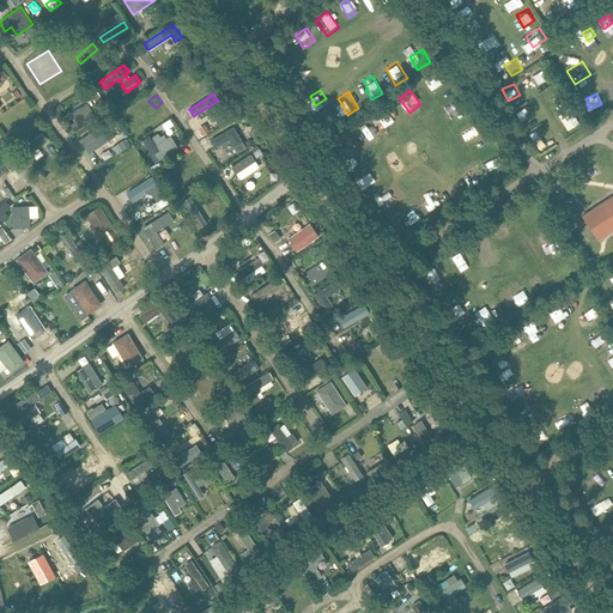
[(98,107),(104,103),(101,97),(95,101),(98,107)]
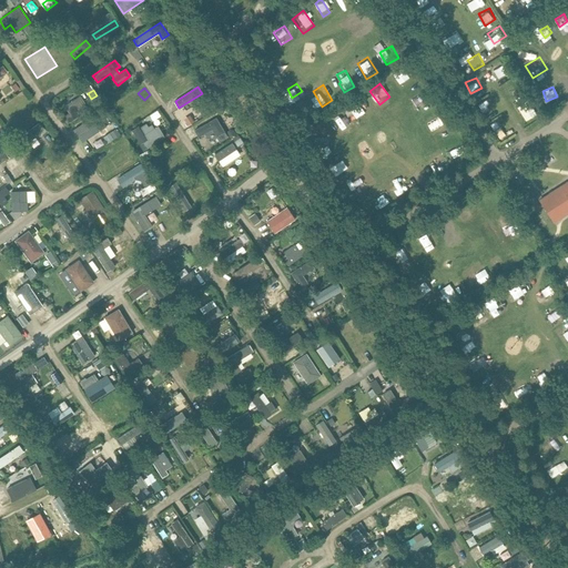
[(416,99),(422,110),(432,105),(426,94),(416,99)]
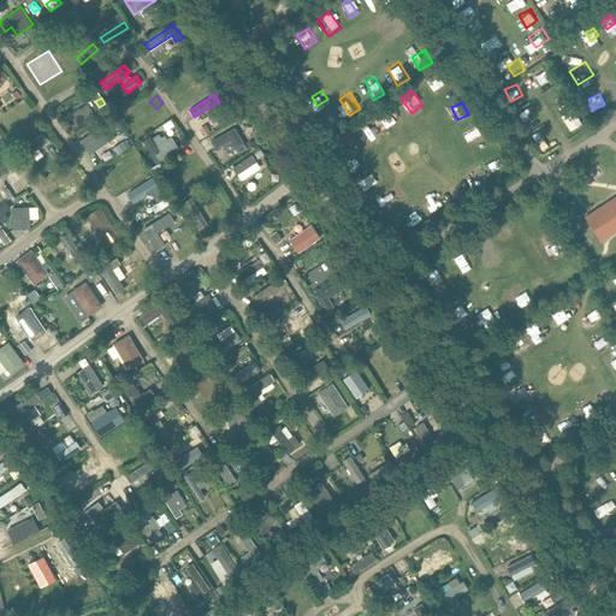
[(138,117),(147,110),(142,104),(134,110),(138,117)]
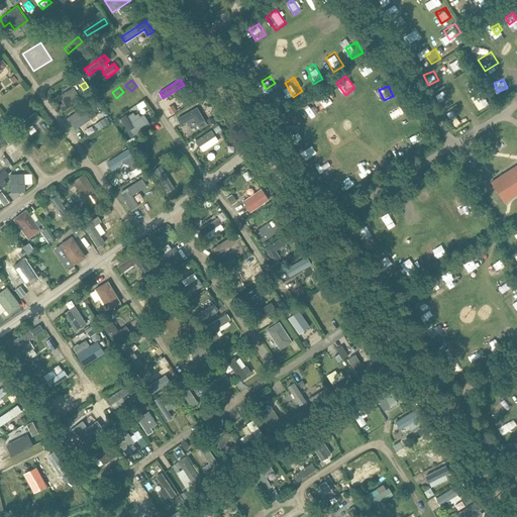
[(59,106),(62,111),(81,99),(74,88),(61,97),(64,103),(59,106)]
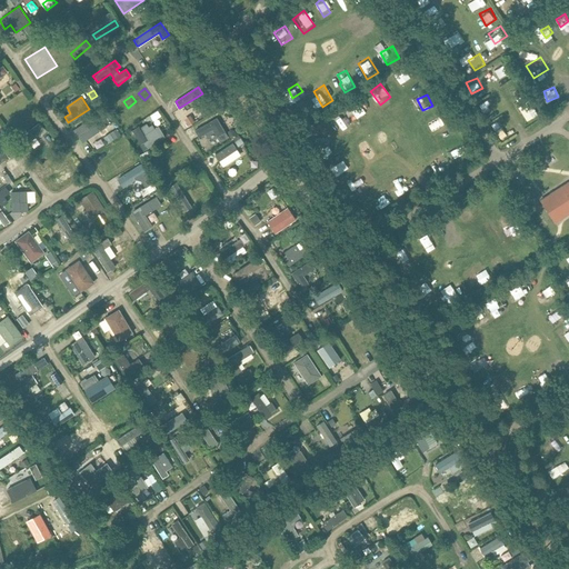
[(482,103),(485,109),(496,102),(492,98),(482,103)]
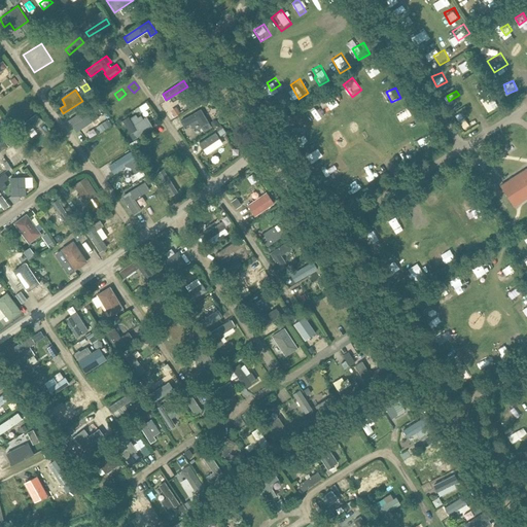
[(335,108),(344,104),(338,92),(328,97),(335,108)]
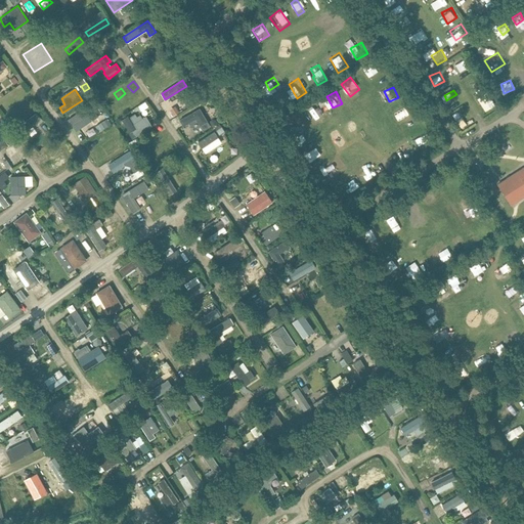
[(486,93),(477,99),(485,112),(494,105),(486,93)]
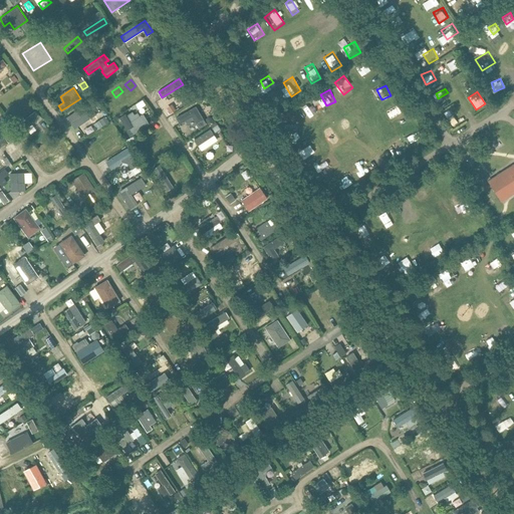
[(133,101),(129,95),(108,107),(113,114),(133,101)]
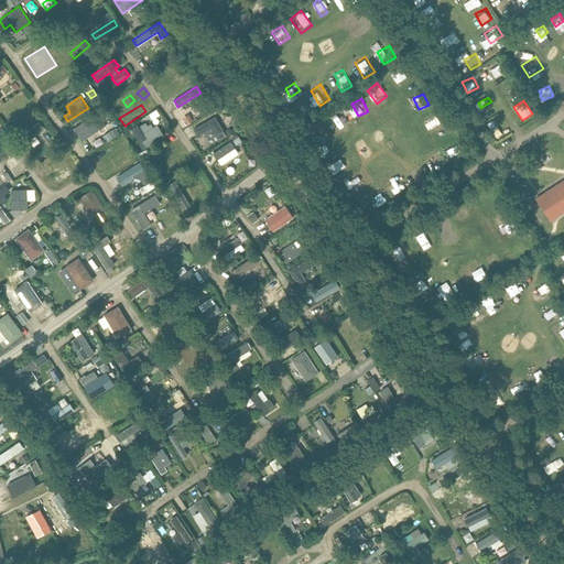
[(184,105),(177,109),(187,125),(195,120),(184,105)]
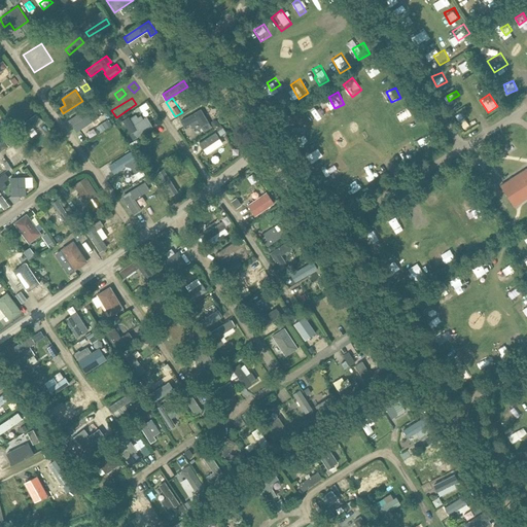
[(13,119),(32,107),(29,101),(9,114),(13,119)]
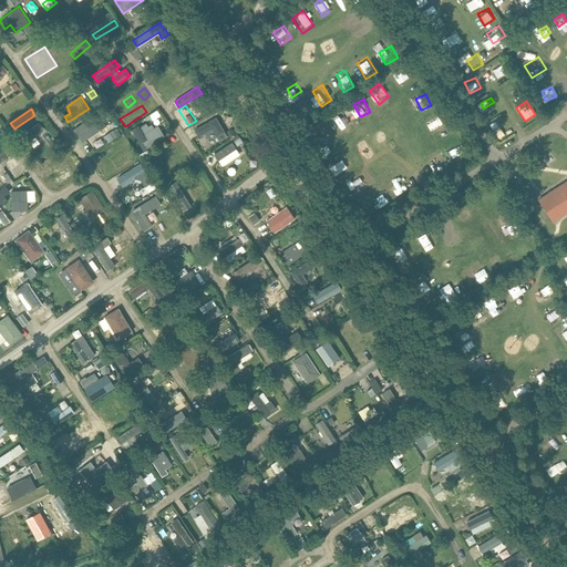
[(428,119),(434,127),(447,117),(441,109),(428,119)]
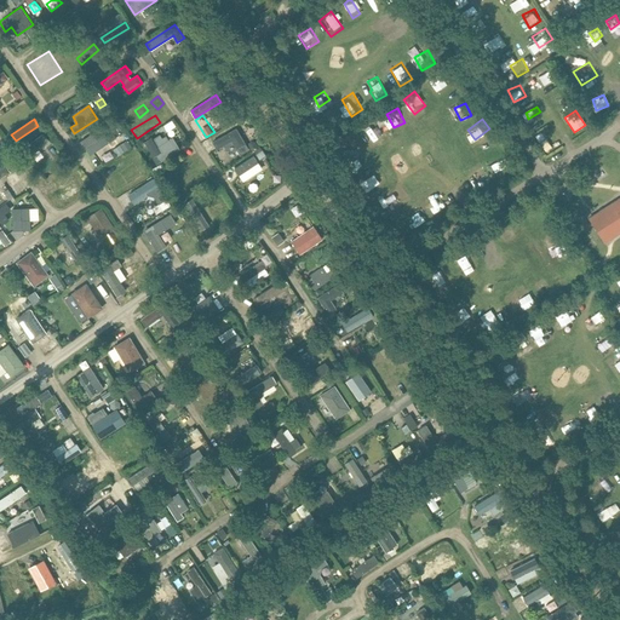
[(361,130),(368,141),(383,131),(375,120),(361,130)]
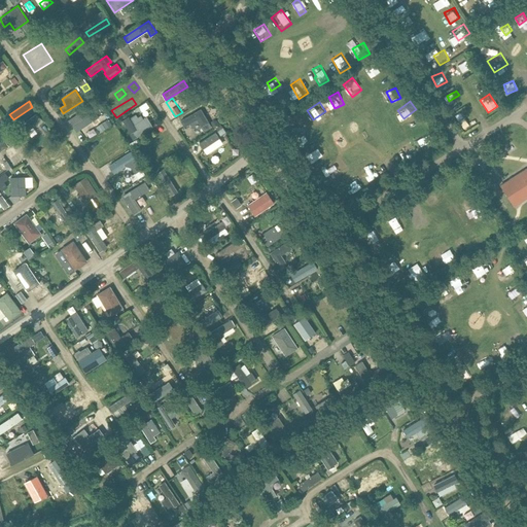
[(78,129),(97,116),(90,106),(71,118),(78,129)]
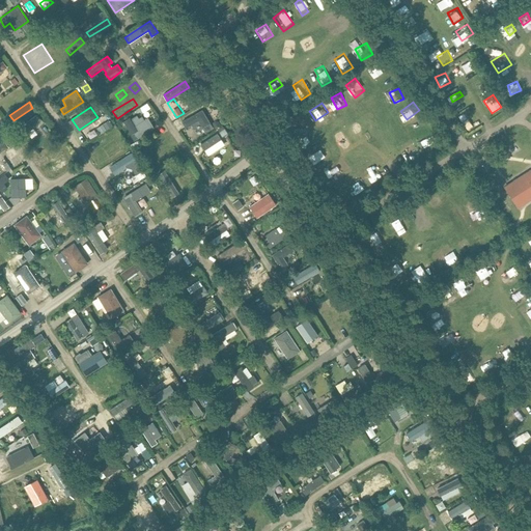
[(202,110),(183,121),(186,128),(198,120),(202,127),(210,123),(202,110)]
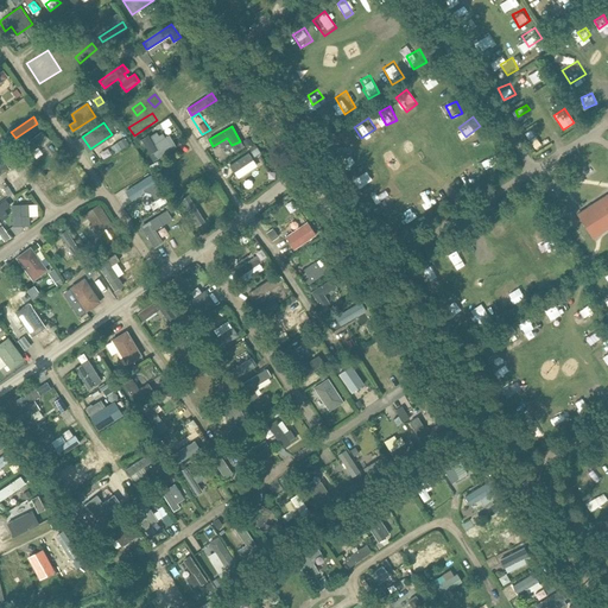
[(46,137),(42,132),(21,147),(26,153),(46,137)]
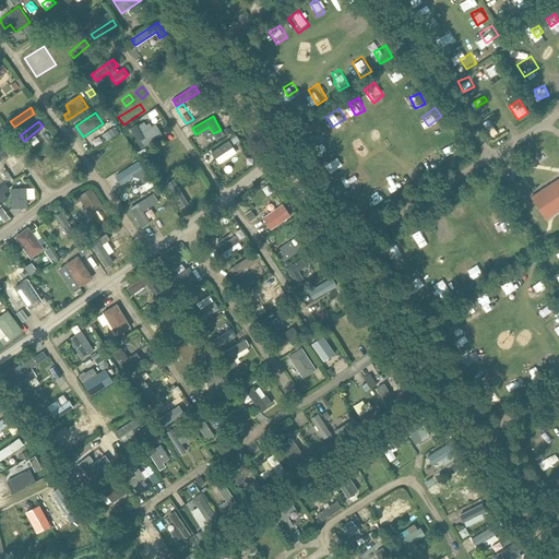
[(137,125),(130,128),(139,142),(138,142),(141,147),(162,135),(155,125),(152,127),(150,122),(145,125),(144,121),(137,126),(137,125)]
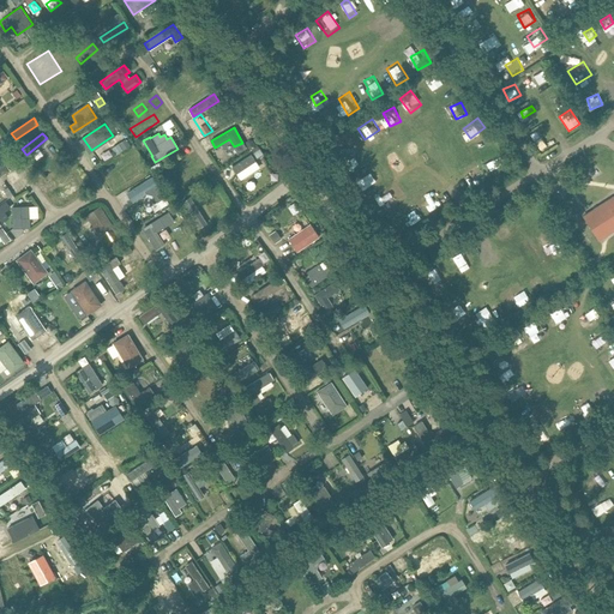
[(348,150),(357,144),(351,133),(341,139),(348,150)]
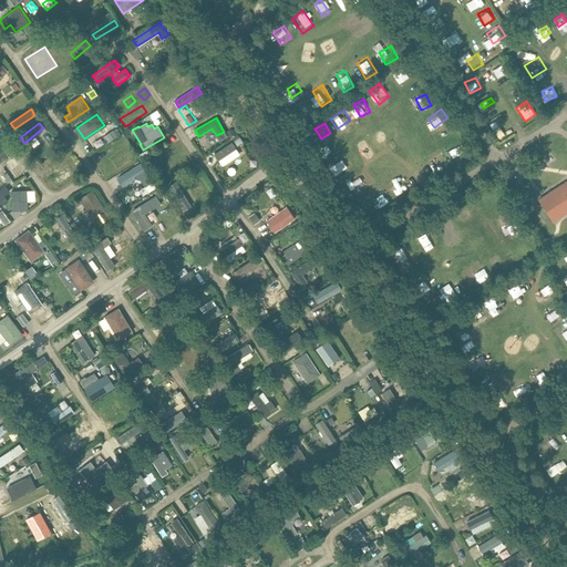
[(113,138),(121,134),(116,125),(107,130),(113,138)]
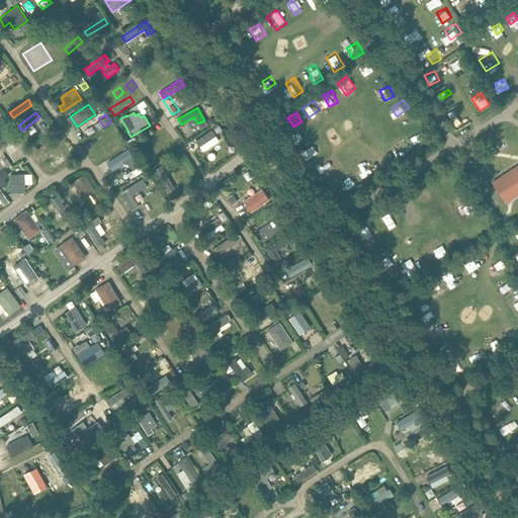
[(206,122),(208,125),(214,121),(212,118),(211,119),(210,117),(206,119),(207,121),(206,122)]
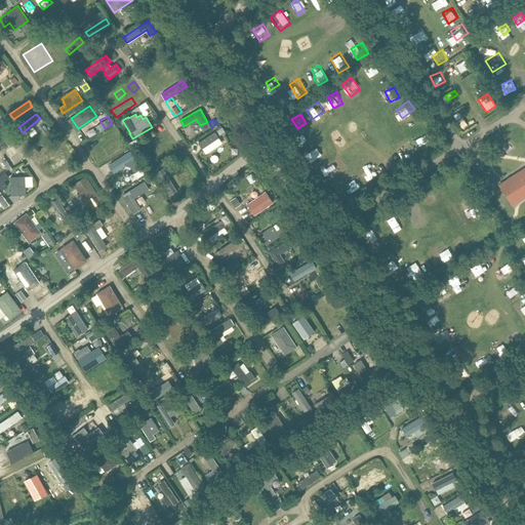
[(113,127),(91,140),(94,146),(116,132),(113,127)]
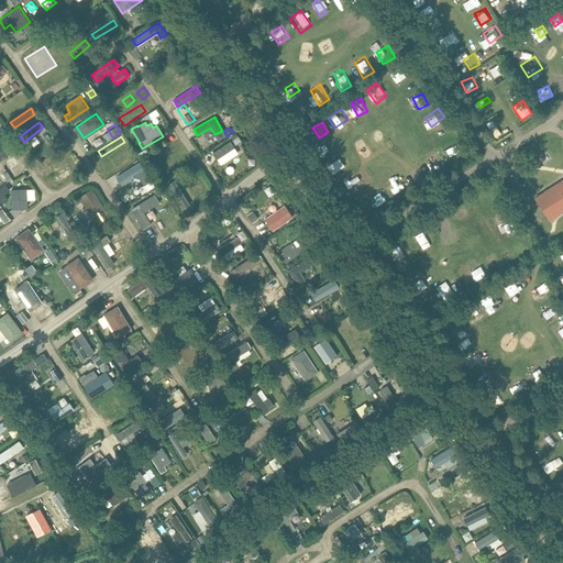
[(221,164),(238,153),(230,142),(213,153),(221,164)]
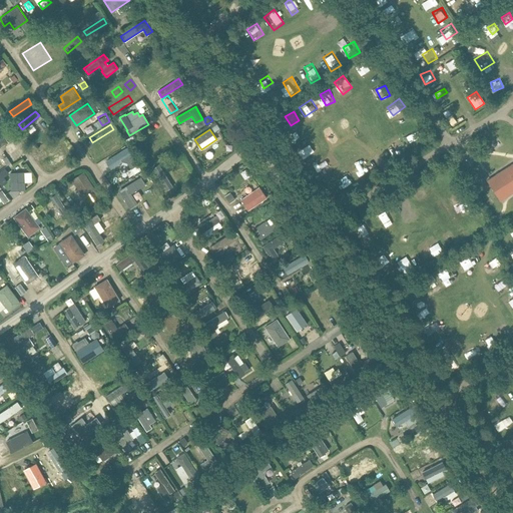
[(4,135),(0,137),(0,147),(8,142),(4,135)]
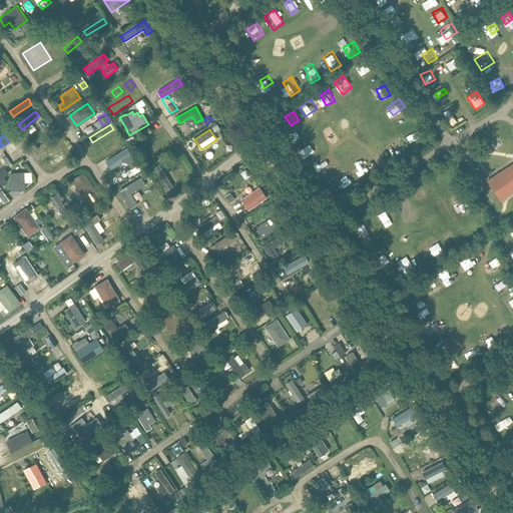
[(132,135),(125,139),(127,143),(135,139),(132,135)]
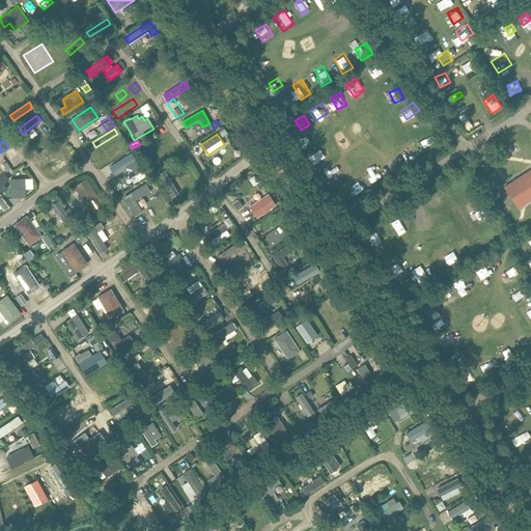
[(419,144),(411,148),(416,159),(424,156),(419,144)]
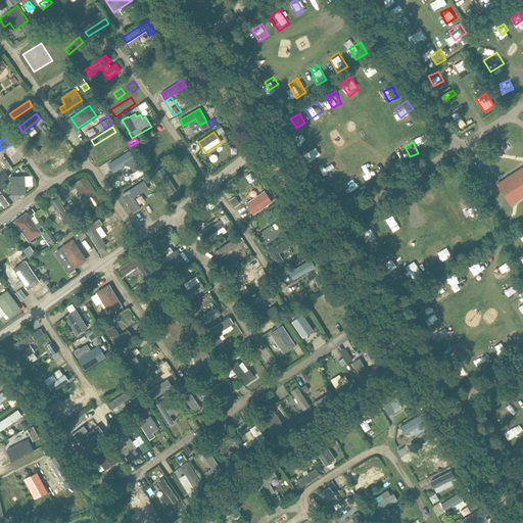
[(149,155),(154,163),(173,151),(168,143),(149,155)]
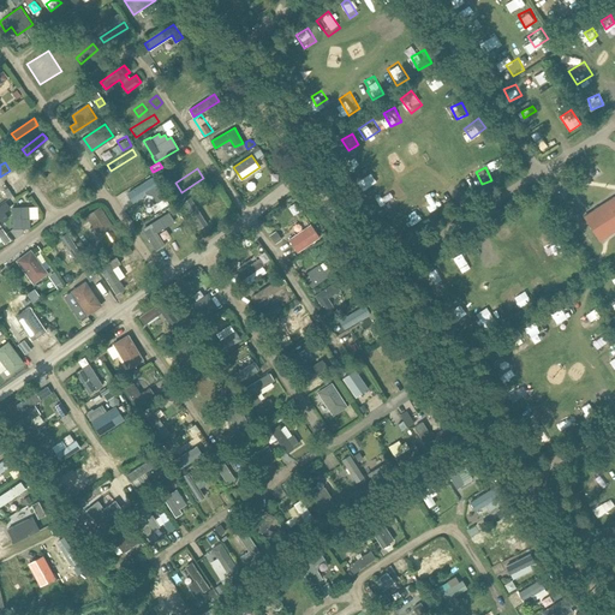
[(151,178),(127,193),(133,203),(147,195),(153,196),(157,203),(165,198),(157,187),(151,178)]
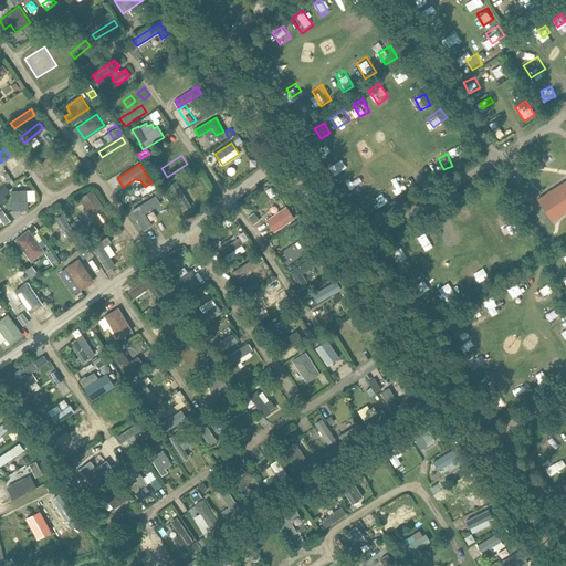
[(400,196),(412,189),(405,175),(392,181),(400,196)]
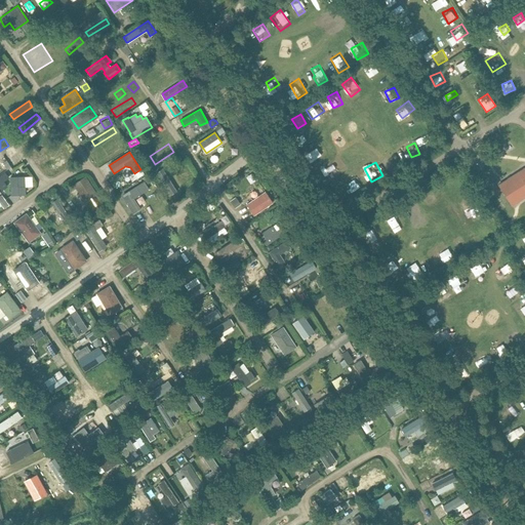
[(320,176),(333,170),(330,163),(316,169),(320,176)]
